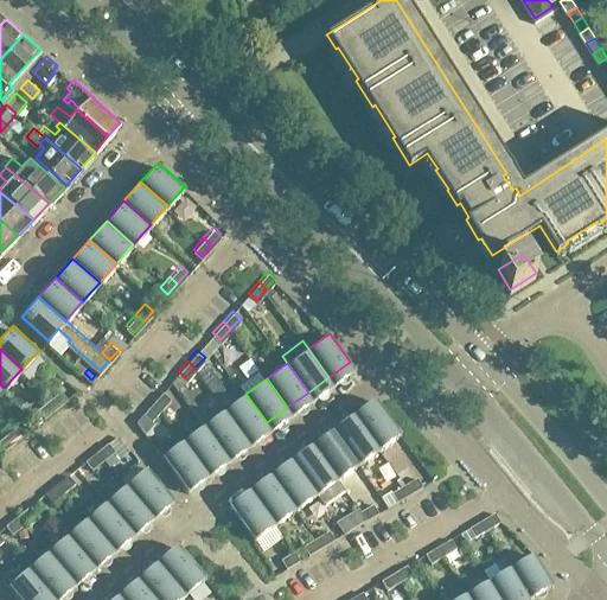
[(56,404),(68,395),(61,388),(49,396),(56,404)]
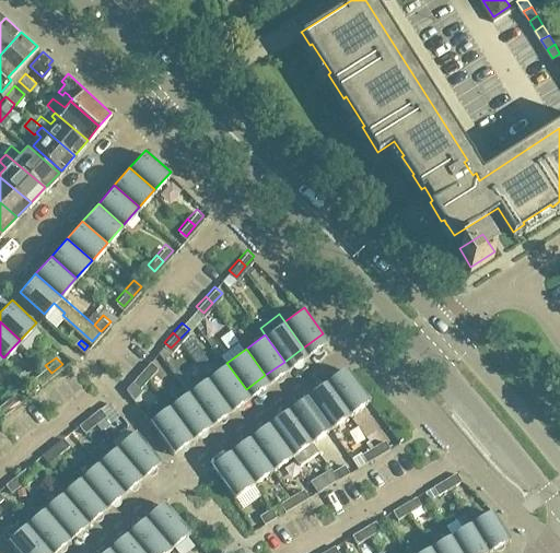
[(149,374),(158,364),(150,357),(141,367),(149,374)]
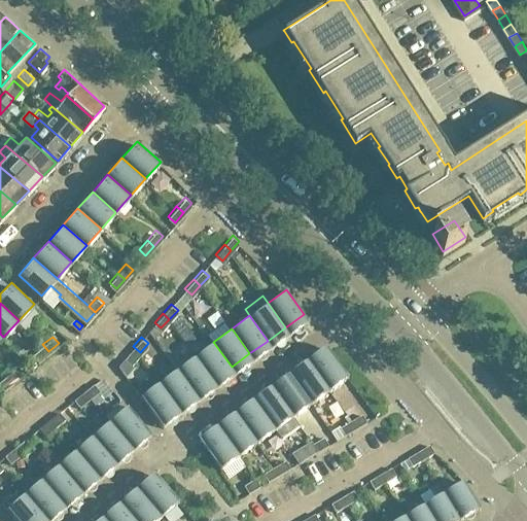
[(232,367),(213,342),(199,352),(196,355),(213,380),(232,367)]
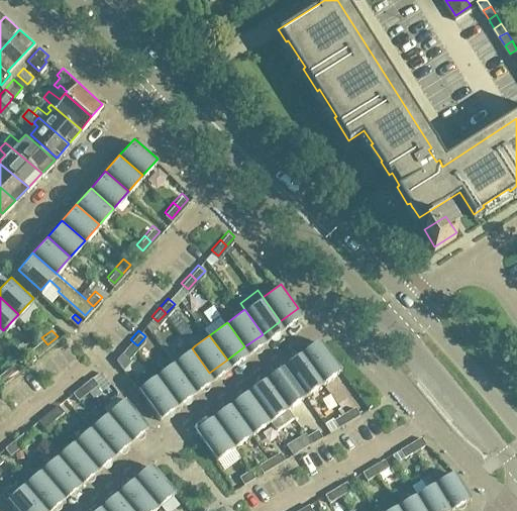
[(47,344),(41,337),(32,345),(37,352),(47,344)]
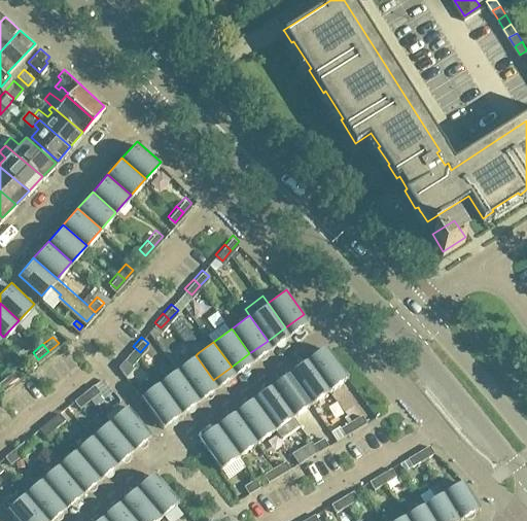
[(131,362),(140,352),(133,346),(125,356),(131,362)]
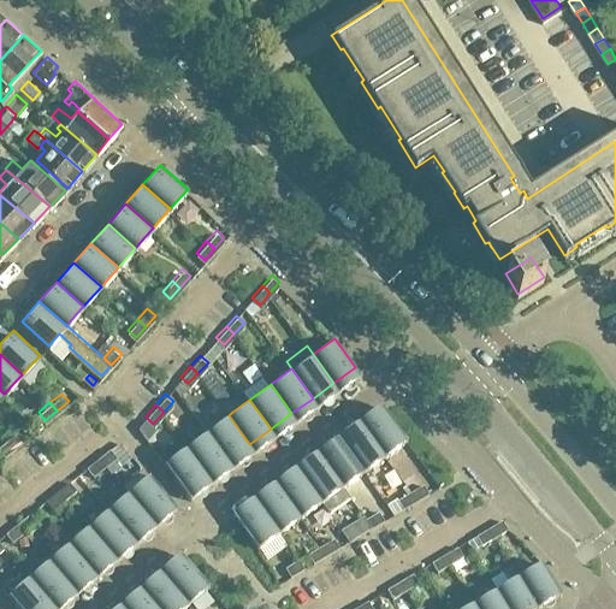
[(407,437),(385,408),(363,424),(385,453),(407,437)]
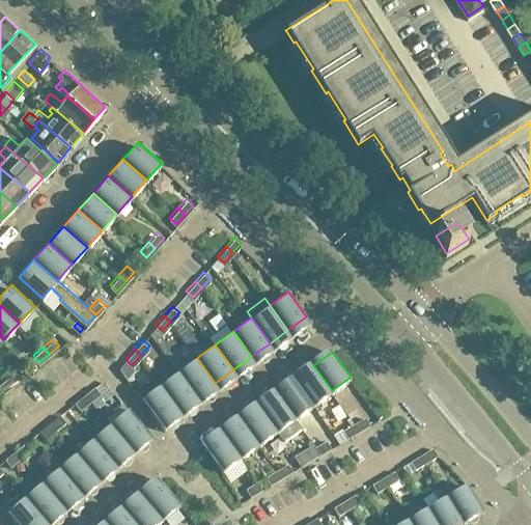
[(215,383),(197,358),(178,370),(197,395),(215,383)]
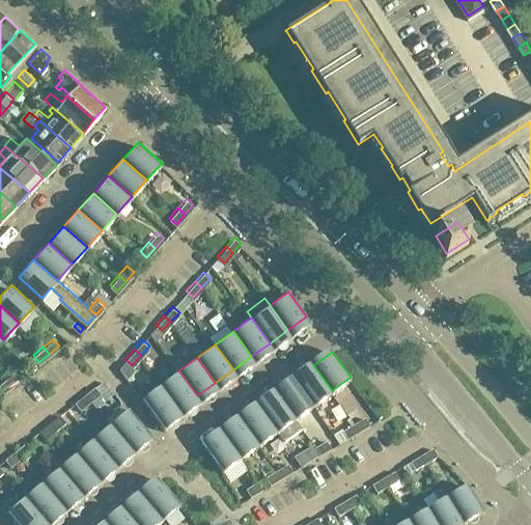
[(332,390),(313,365),(296,378),(313,404),(332,390)]
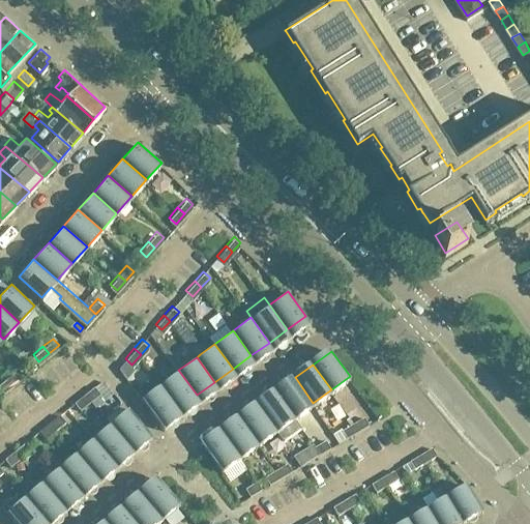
[(13,381),(24,374),(18,367),(8,374),(13,381)]
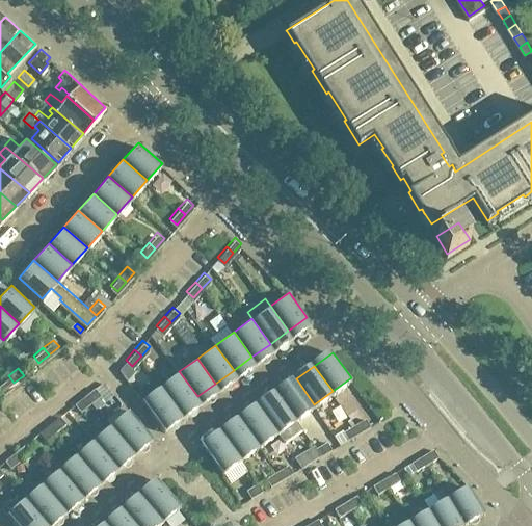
[(197,396),(179,371),(161,385),(180,410),(197,396)]
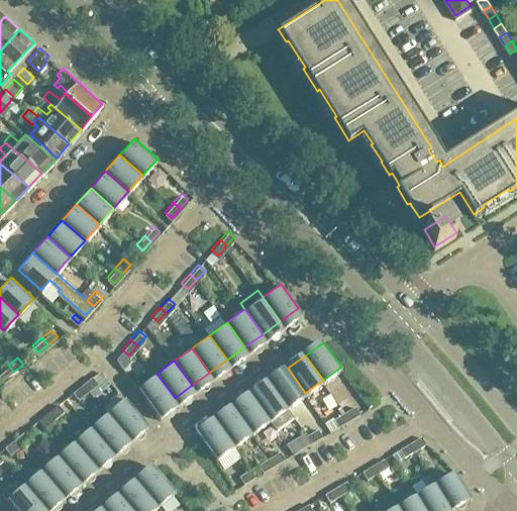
[(131,377),(156,411),(175,398),(157,374),(149,364),(131,377)]
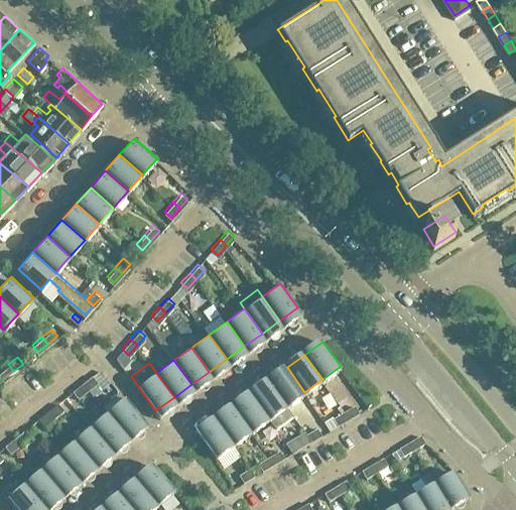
[(0,374),(4,379),(13,371),(8,364),(0,370),(0,374)]
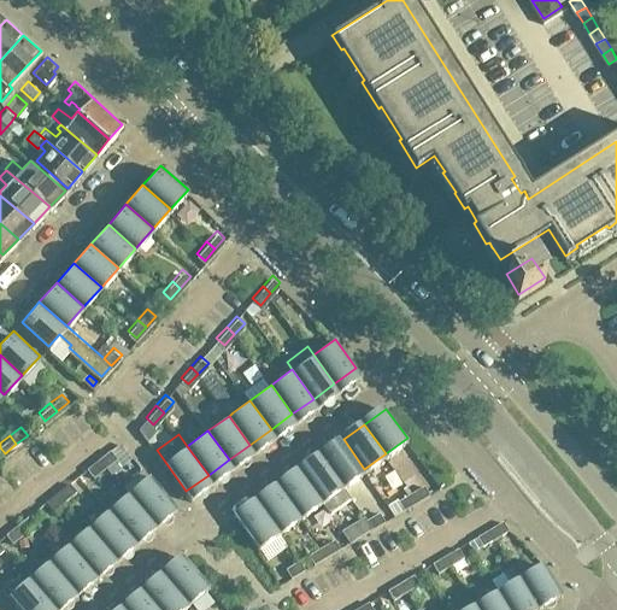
[(364,469),(344,439),(322,455),(344,484),(364,469)]
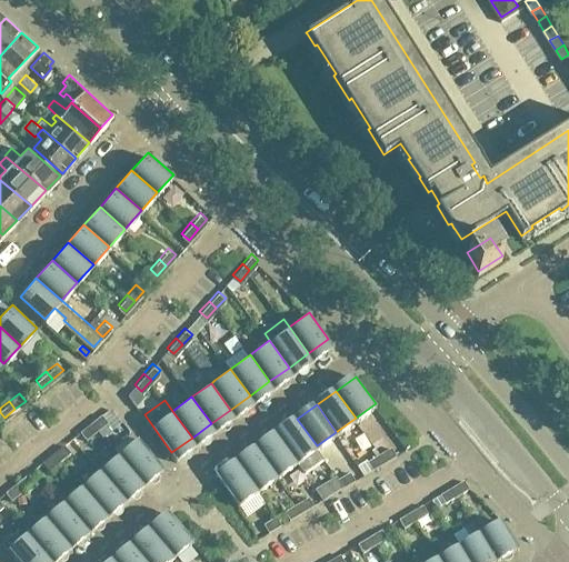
[(98,427),(107,419),(100,411),(90,420),(98,427)]
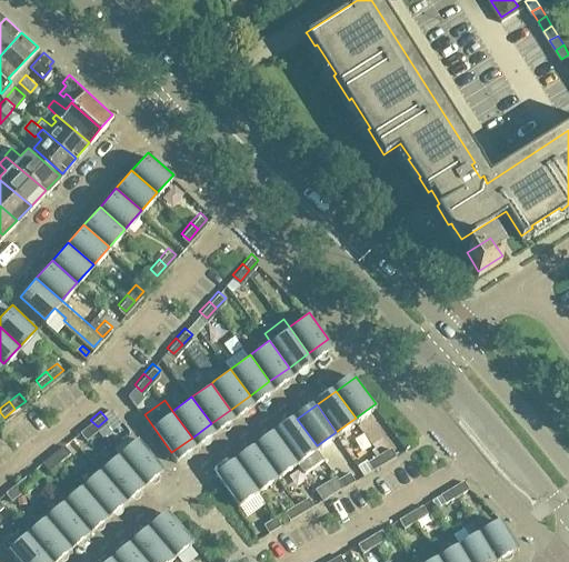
[(317,445),(297,419),(277,433),(297,460),(303,470),(323,455),(317,445)]
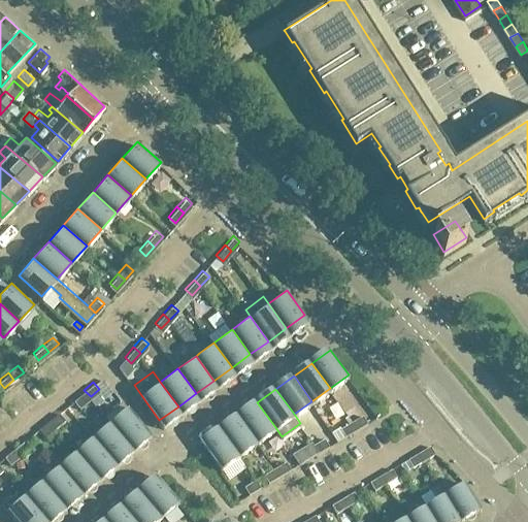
[(74,397),(79,404),(91,396),(84,390),(74,397)]
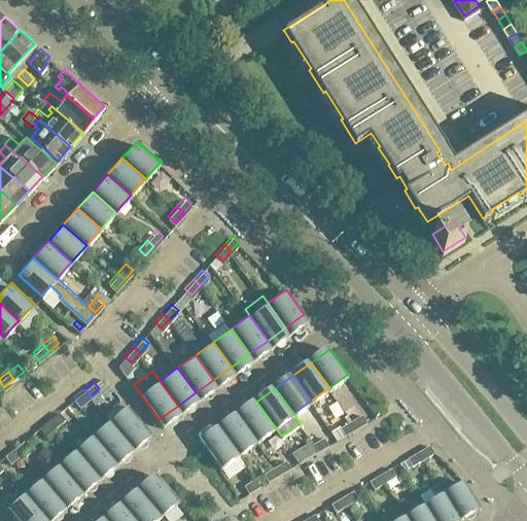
[(147,427),(128,405),(121,397),(104,413),(110,419),(130,443),(147,427)]
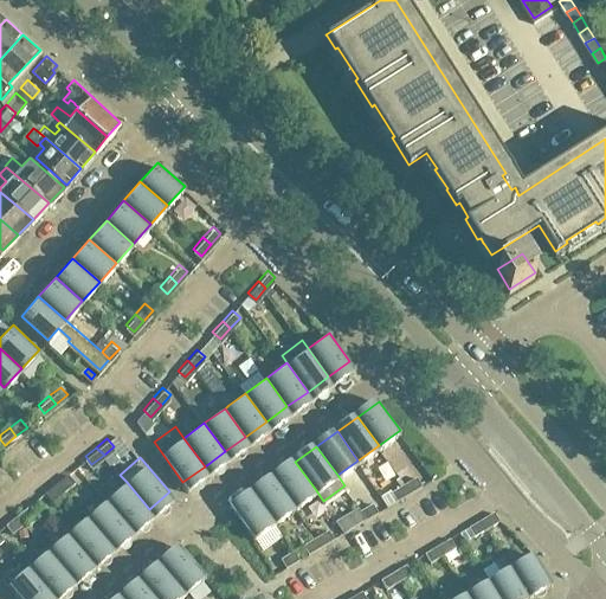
[(421,481),(417,472),(407,458),(394,468),(404,480),(408,489),(421,481)]
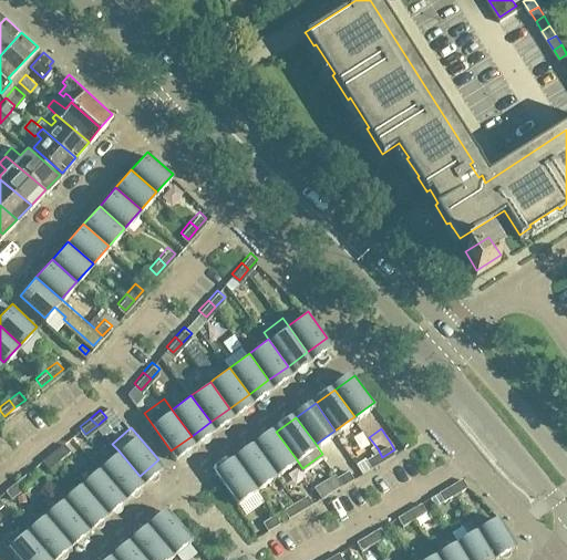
[(296,458),(276,432),(257,445),(277,473),(296,458)]
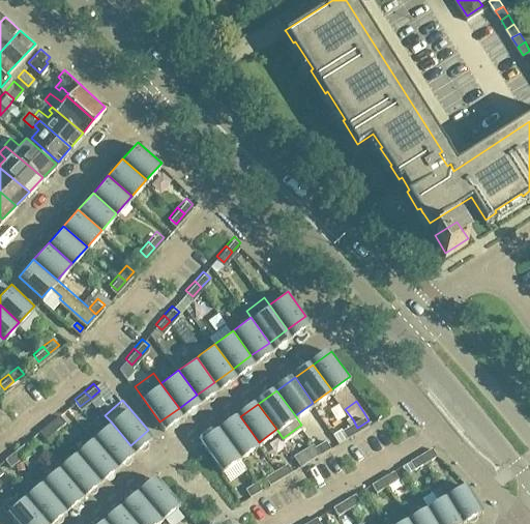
[(65,418),(60,411),(50,419),(55,427),(65,418)]
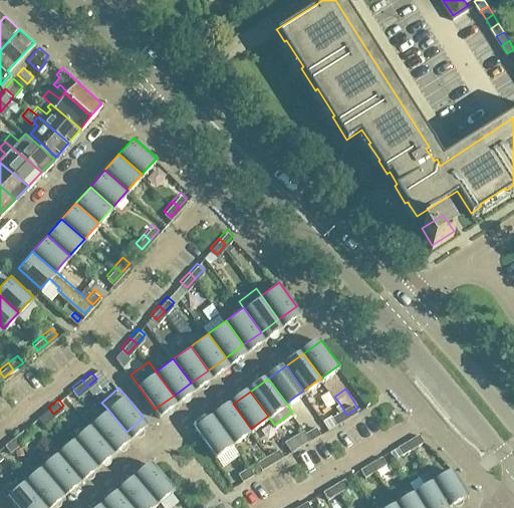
[(251,429),(233,404),(215,417),(233,441),(251,429)]
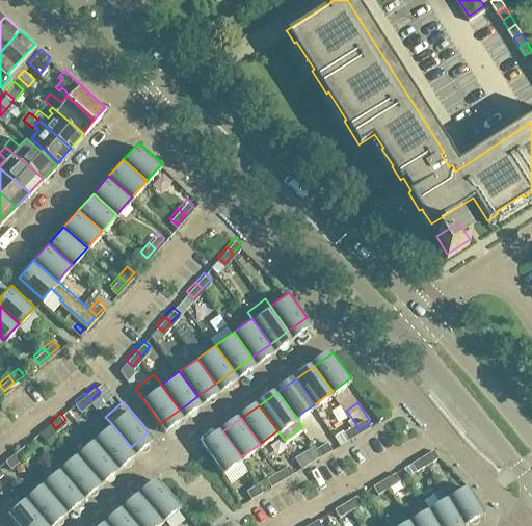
[(46,437),(55,428),(50,421),(40,429),(46,437)]
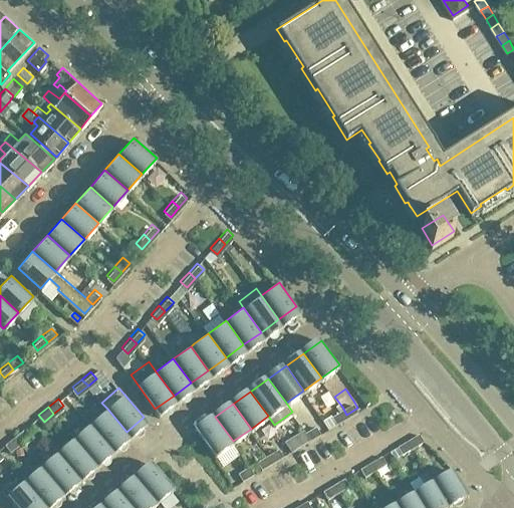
[(346,415),(342,407),(331,414),(336,421),(346,415)]
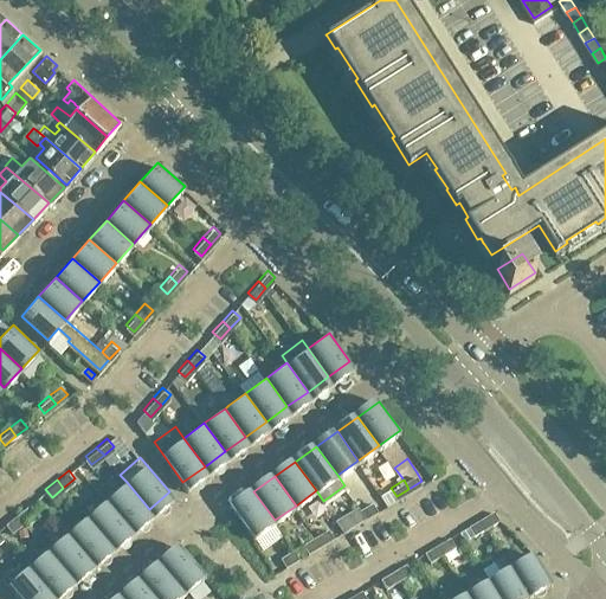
[(149,509),(127,482),(107,498),(130,526),(149,509)]
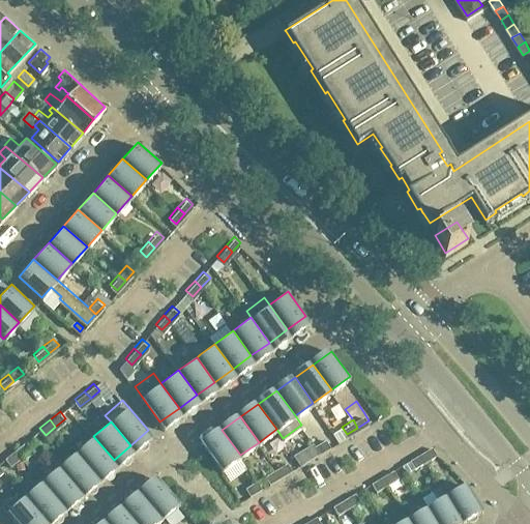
[(240,455),(222,430),(203,443),(222,468),(240,455)]
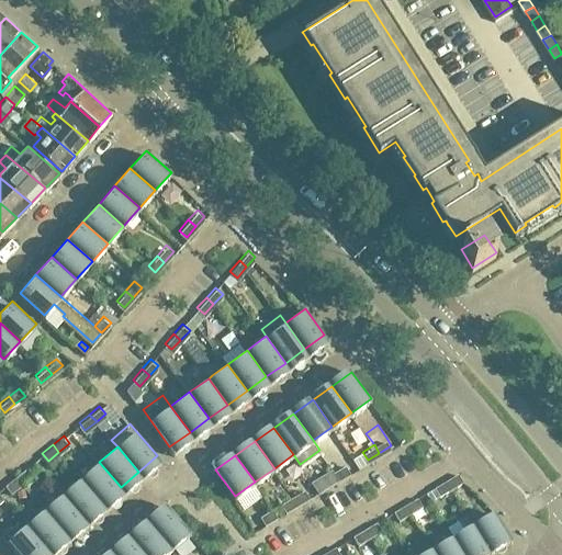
[(370,461),(356,468),(362,480),(377,473),(370,461)]
